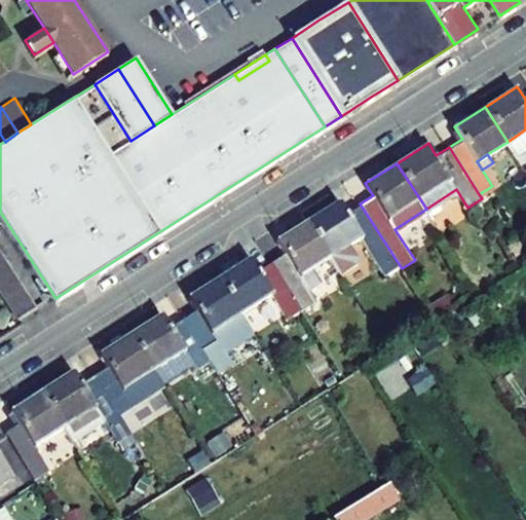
[(361,235),(383,271),(398,262),(360,203),(347,212),(339,199),(308,220),(330,255),(340,270),(357,260),(358,259),(358,257),(358,255),(349,243),(361,235)]
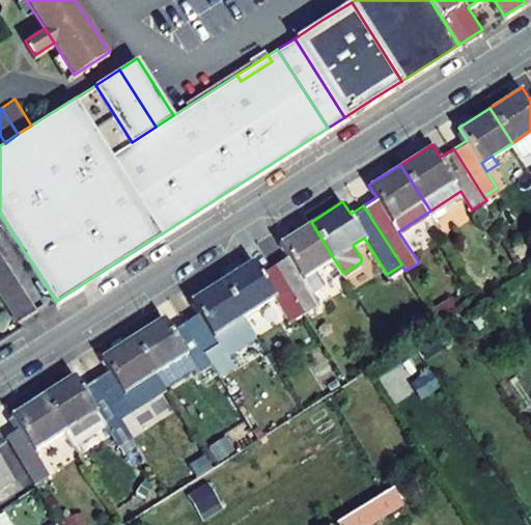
[(274,263),(304,309),(318,300),(311,288),(324,281),(315,269),(333,257),(311,222),(279,242),(287,254),(274,263)]
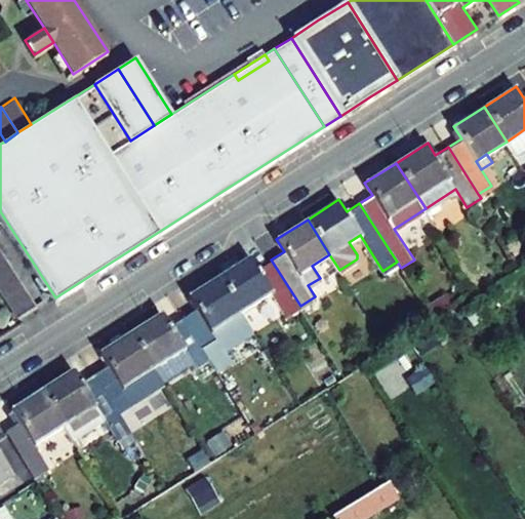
[(0,287),(18,316),(35,305),(0,249),(0,287)]
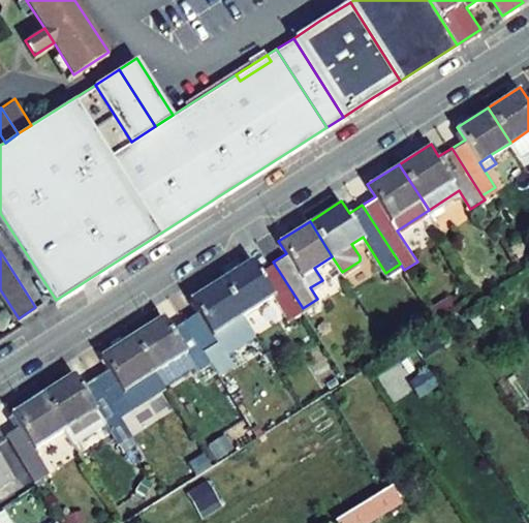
[(273,262),(259,270),(252,257),(220,278),(243,313),(273,295),(287,317),(303,308),(273,262)]
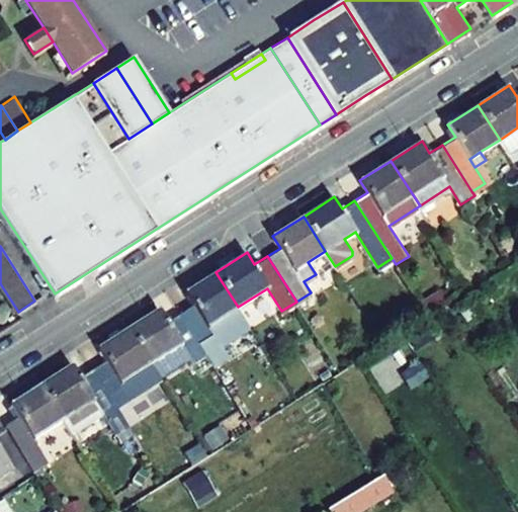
[(249,324),(238,307),(216,272),(185,291),(193,304),(180,313),(206,353),(212,362),(227,353),(220,342),(249,324)]
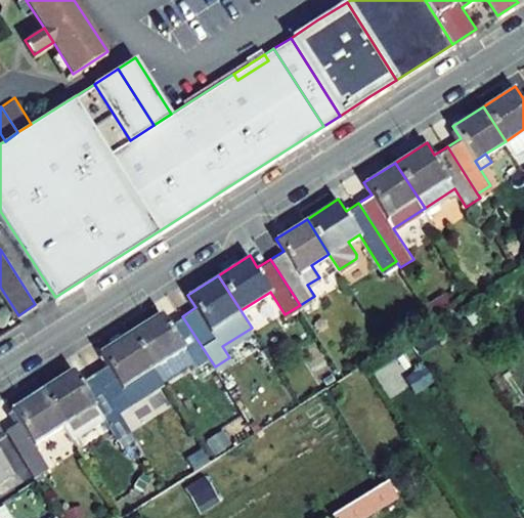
[(432,317),(452,304),(444,292),(424,305),(432,317)]
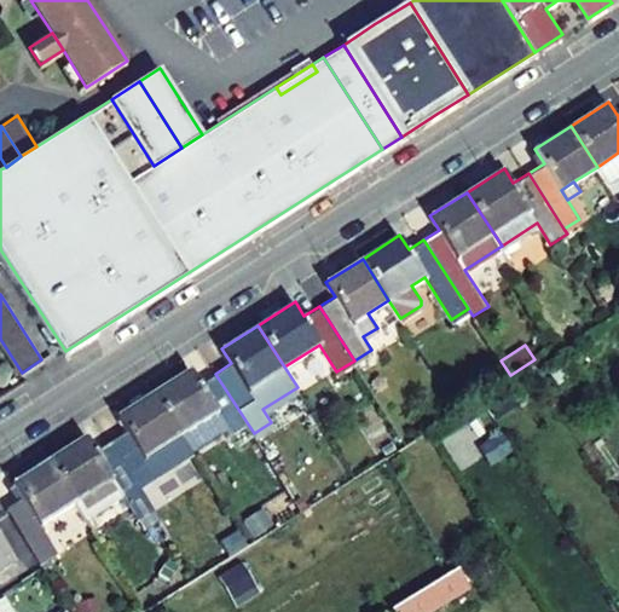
[(200,384),(191,368),(154,392),(180,433),(215,410),(231,433),(247,422),(215,374),(200,384)]
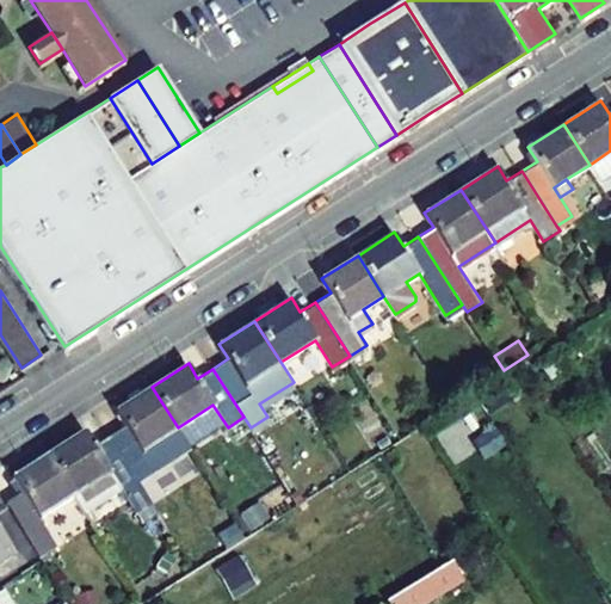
[(115,410),(124,425),(110,435),(133,470),(148,461),(142,450),(178,427),(152,387),(115,410)]
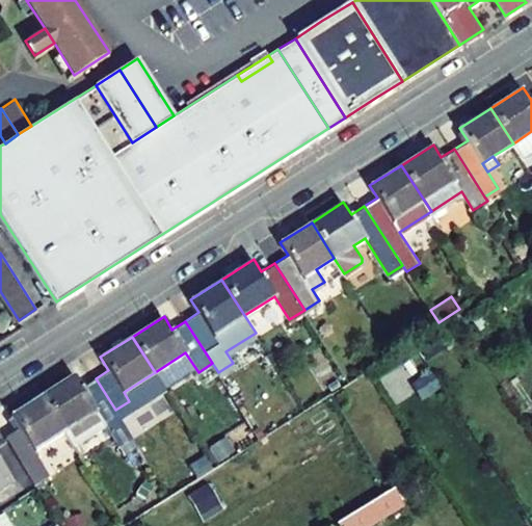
[(106,424),(118,445),(132,436),(115,410),(96,378),(82,387),(74,374),(43,394),(64,429),(75,444),(106,424)]
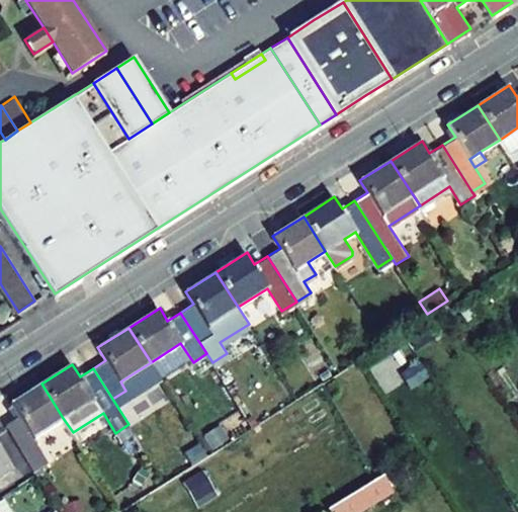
[(5,424),(33,468),(38,464),(48,459),(32,437),(63,418),(41,384),(10,403),(18,416),(5,424)]
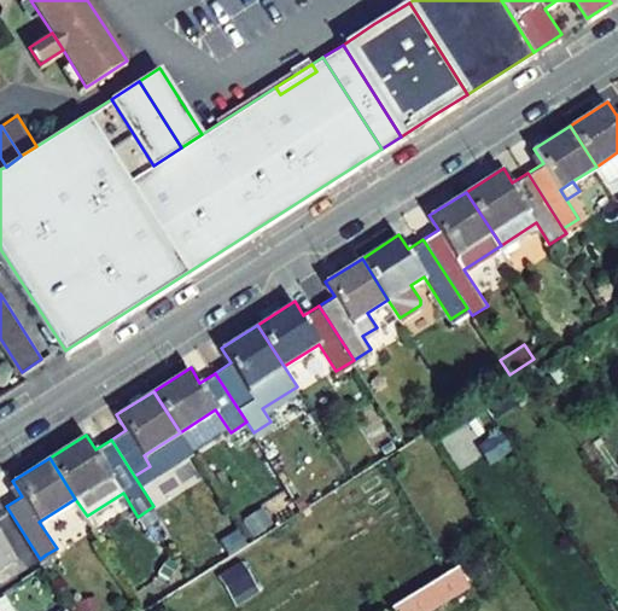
[(264,529),(277,521),(270,511),(258,518),(264,529)]
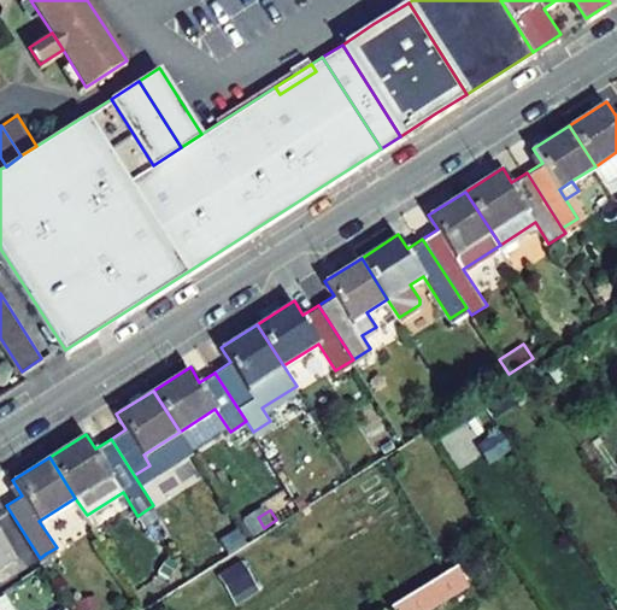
[(0,563),(16,553),(0,529),(0,563)]
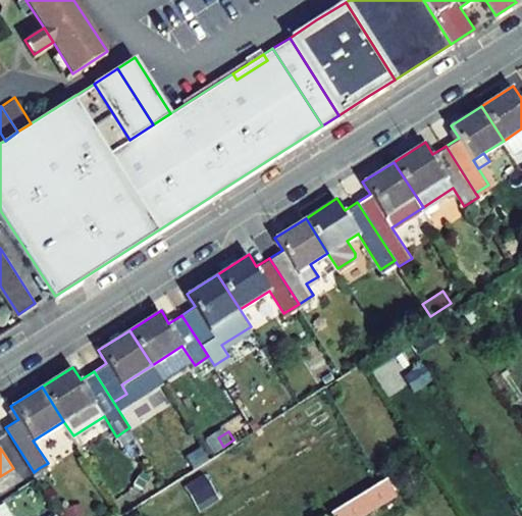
[(37,477),(43,473),(39,468),(34,472),(37,477)]
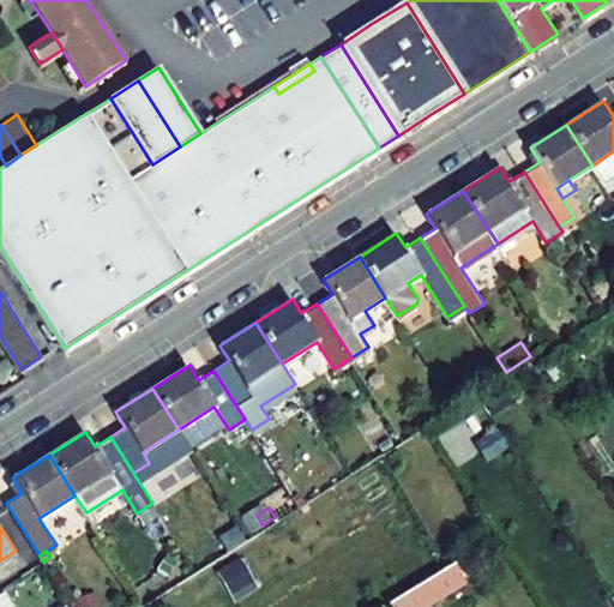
[(391,606),(419,606),(465,578),(453,559),(389,601),(391,606)]
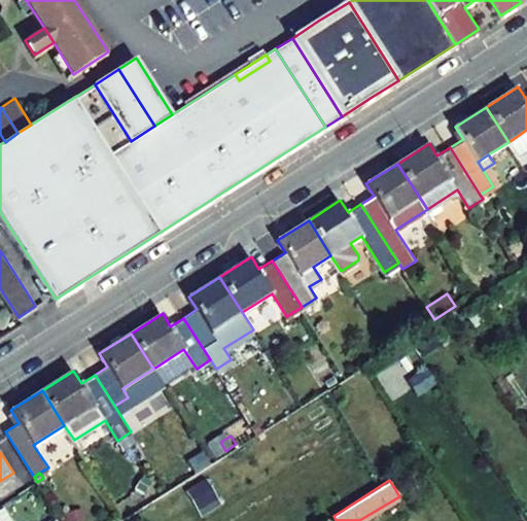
[(0,520),(13,520),(4,505),(0,507),(0,520)]
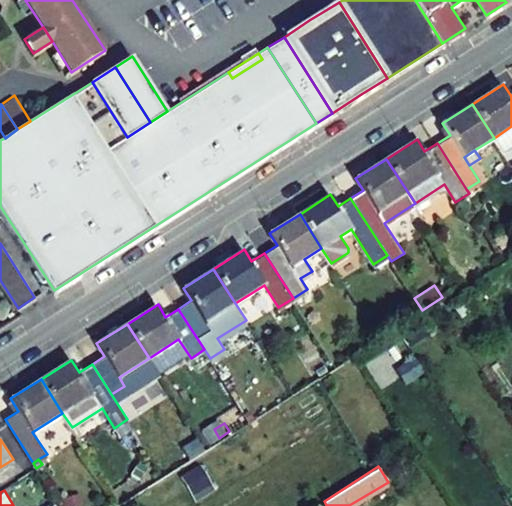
[(67,505),(82,502),(79,492),(64,495),(67,505)]
